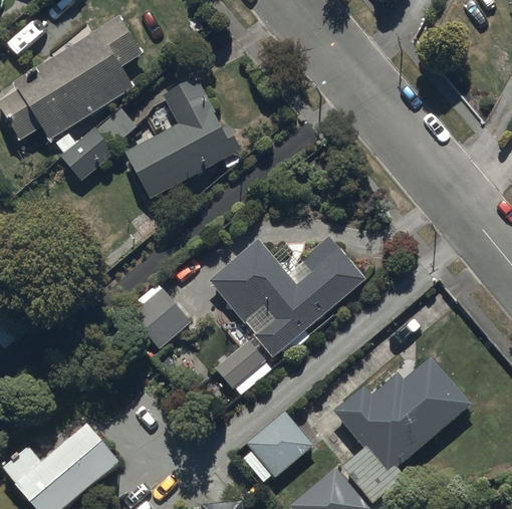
[(41,128),(48,140),(134,86),(121,67),(145,52),(120,15),(13,82),(19,91),(0,103),(0,107),(21,141),(41,128)]
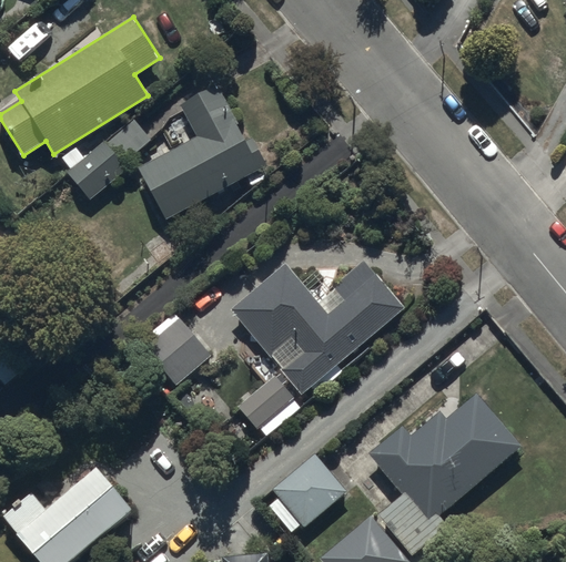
[(135,171),(163,222),(269,165),(253,136),(246,140),(216,85),(181,104),(199,136),(135,171)]
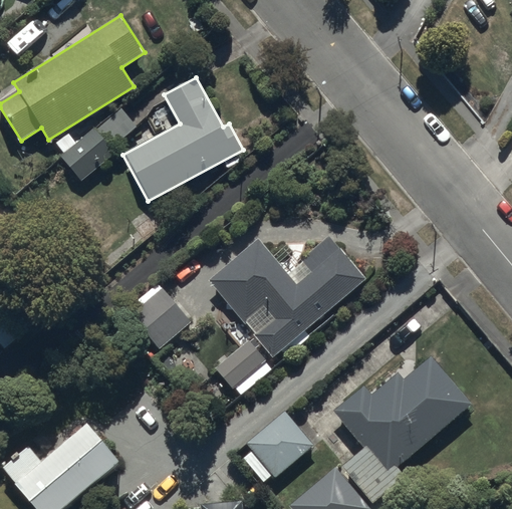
[(52,145),(81,181),(116,153),(111,147),(137,128),(119,106),(76,141),(69,132),(52,145)]
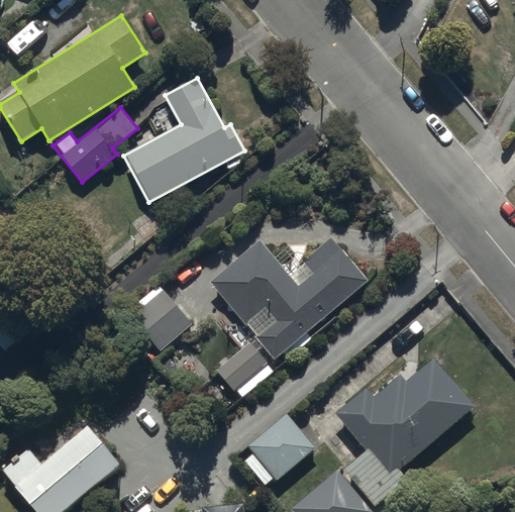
[(261,239),(210,283),(275,360),(369,280),(330,235),(303,259),(290,243),(275,257),(261,239)]
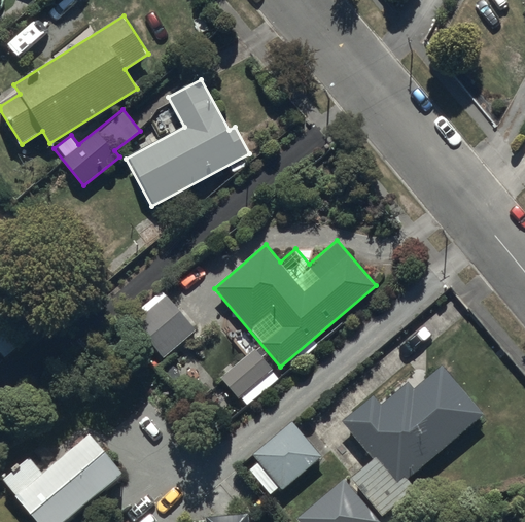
[(197,331),(159,287),(128,314),(166,357),(197,331)]
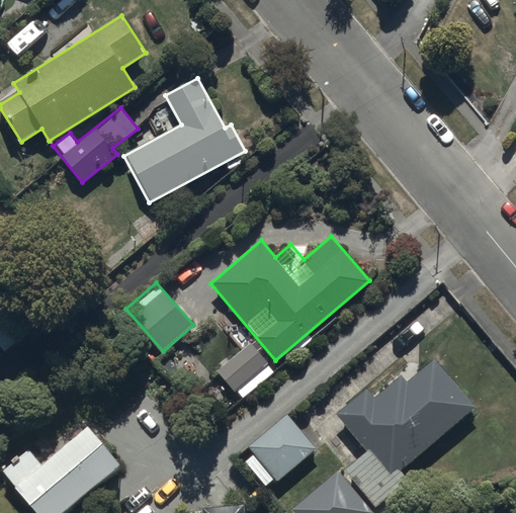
[(273,368),(248,341),(216,369),(241,398),(273,368)]
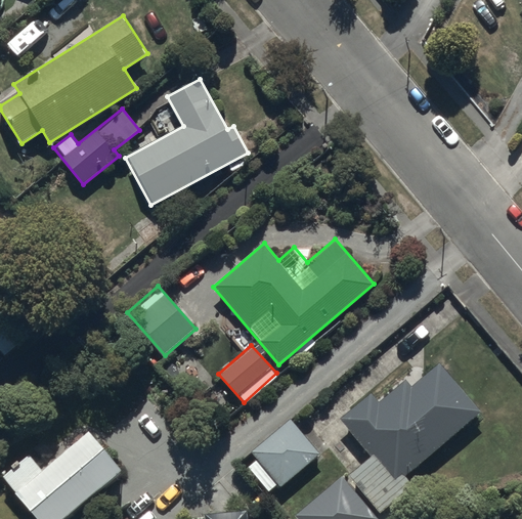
[(414,485),(404,475),(481,411),(440,361),(410,387),(405,380),(378,402),(371,393),(340,418),(372,456),(349,474),(381,512),(414,485)]
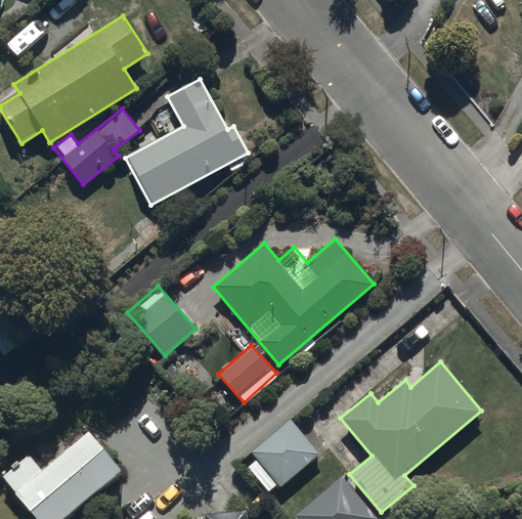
[(292,417),(250,450),(278,487),(321,453),(292,417)]
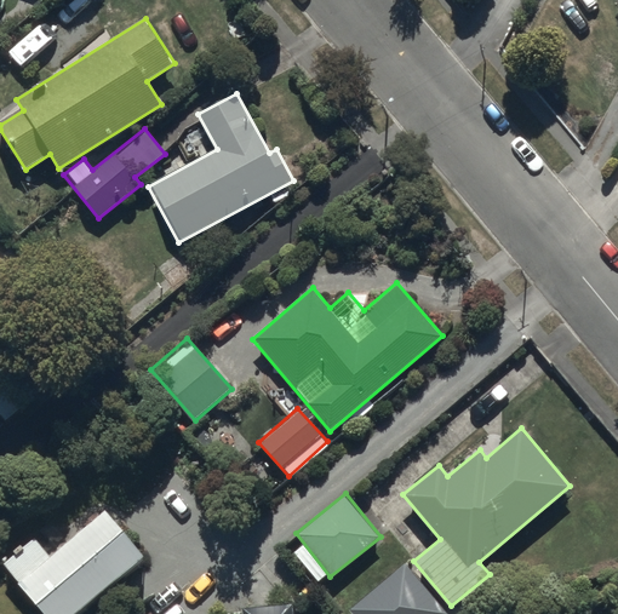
[(43,613),(83,613),(146,561),(107,516),(52,561),(32,537),(0,563),(43,613)]
